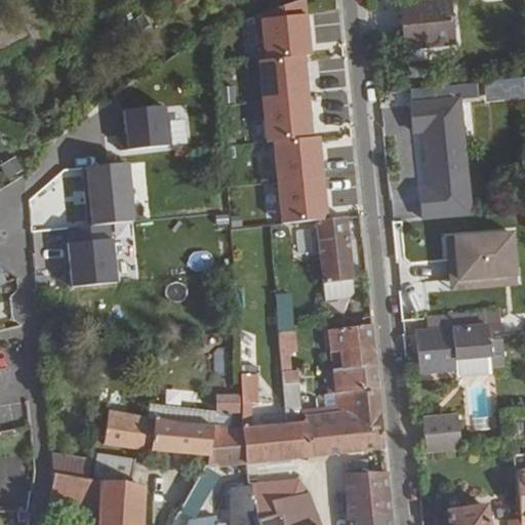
[(453,44),(449,0),(400,5),(404,49),(453,44)]
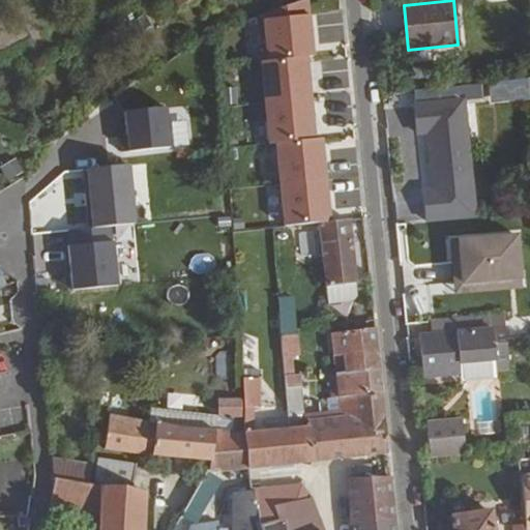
[(414,105),(415,123),(425,122),(427,134),(432,183),(471,179),(463,100),(414,105)]
